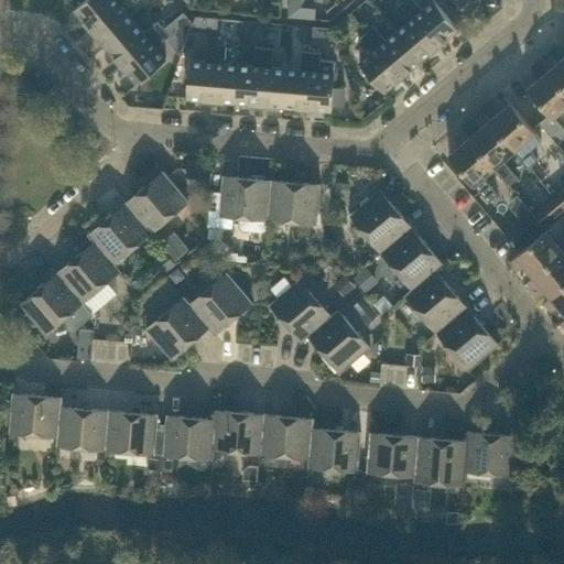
[(90,28),(122,0),(84,0),(75,9),(90,28)]
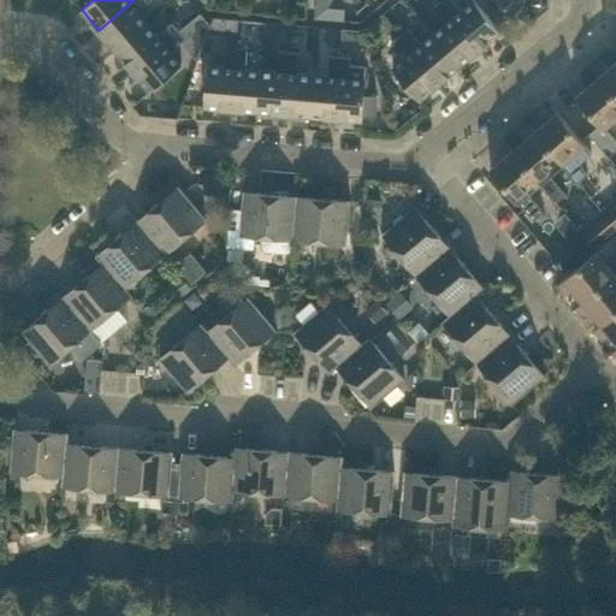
[(137,11),(149,0),(134,0),(99,30),(116,49),(147,23),(137,11)]
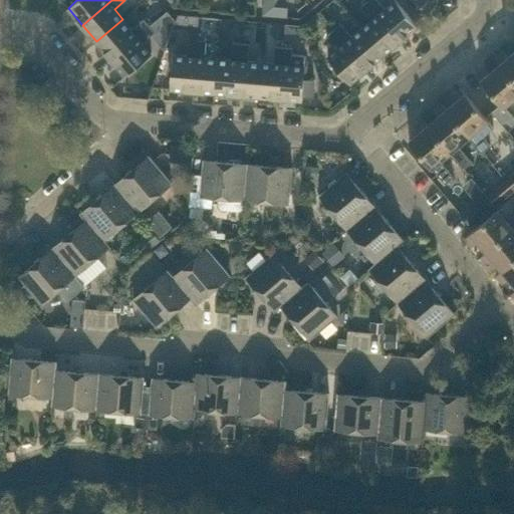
[(396,0),(394,0),(384,8),(377,0),(367,0),(367,1),(401,40),(417,25),(396,0)]
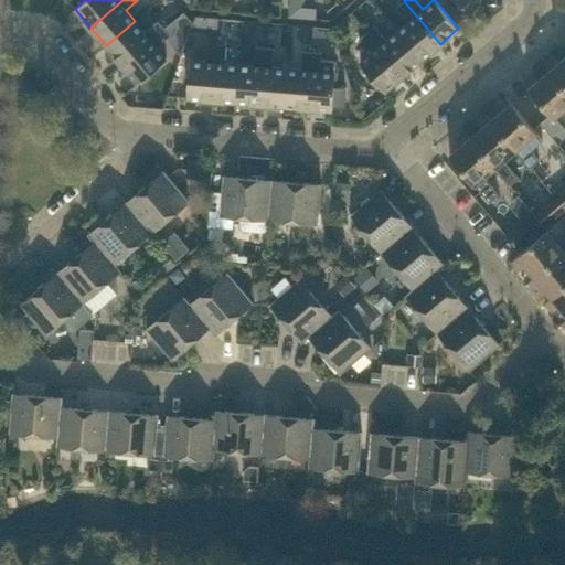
[(422,60),(440,44),(404,1),(396,7),(408,21),(397,30),(422,60)]
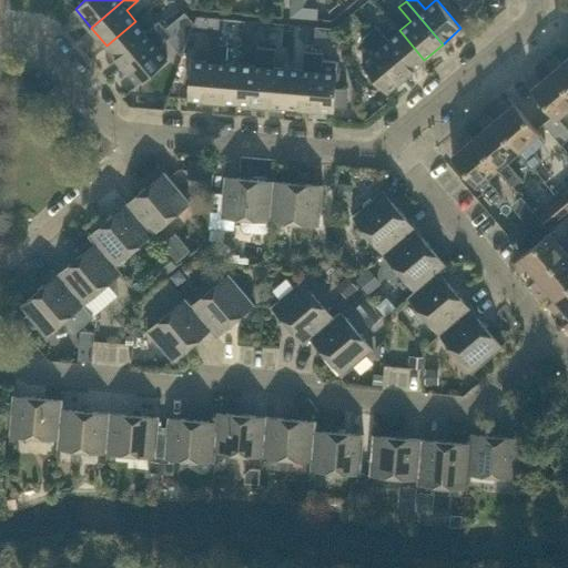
[(123,64),(165,28),(160,20),(145,32),(135,21),(107,46),(123,64)]
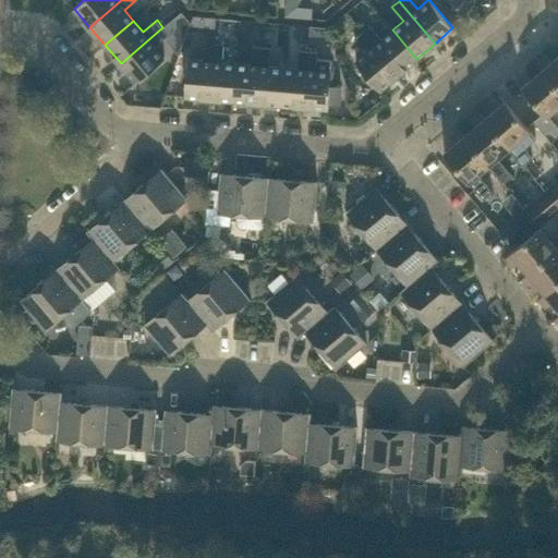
[(392,29),(381,39),(370,25),(363,32),(399,74),(416,59),(392,29)]
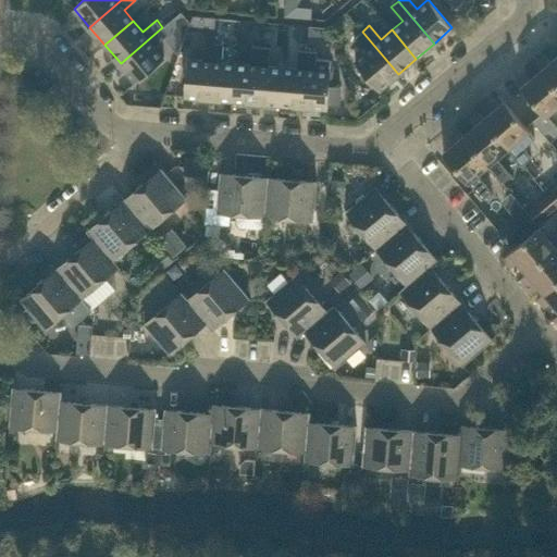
[(155,46),(169,34),(162,27),(121,63),(136,82),(164,58),(155,46)]
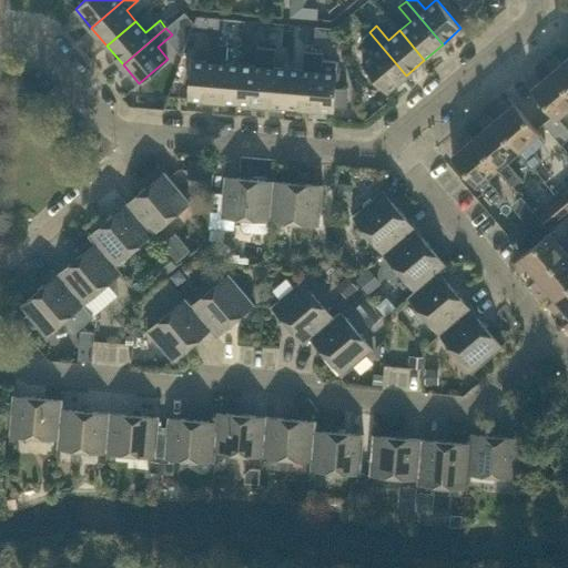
[(386,91),(406,75),(369,32),(362,38),(374,52),(362,62),(386,91)]
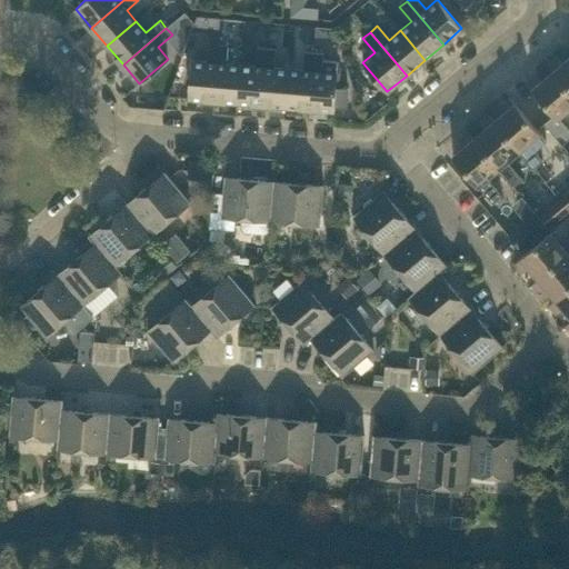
[(213,100),(219,43),(209,42),(208,61),(192,60),(189,98),(213,100)]
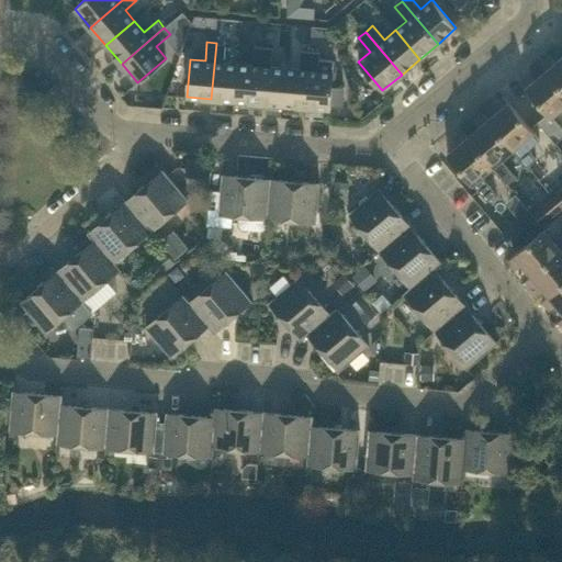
[(224,62),(225,44),(216,43),(211,99),(235,101),(238,64),(224,62)]
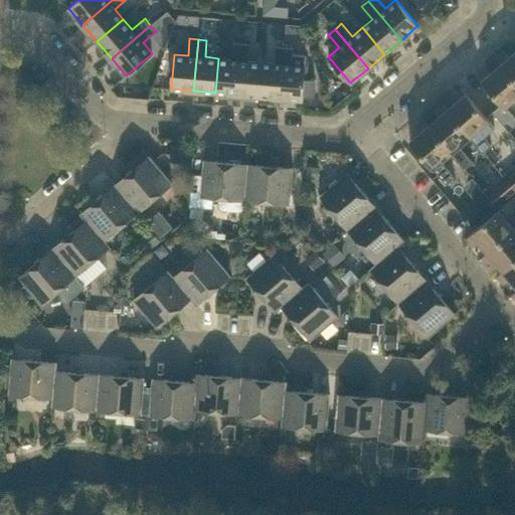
[(236,95),(241,43),(232,42),(231,59),(218,58),(215,93),(236,95)]
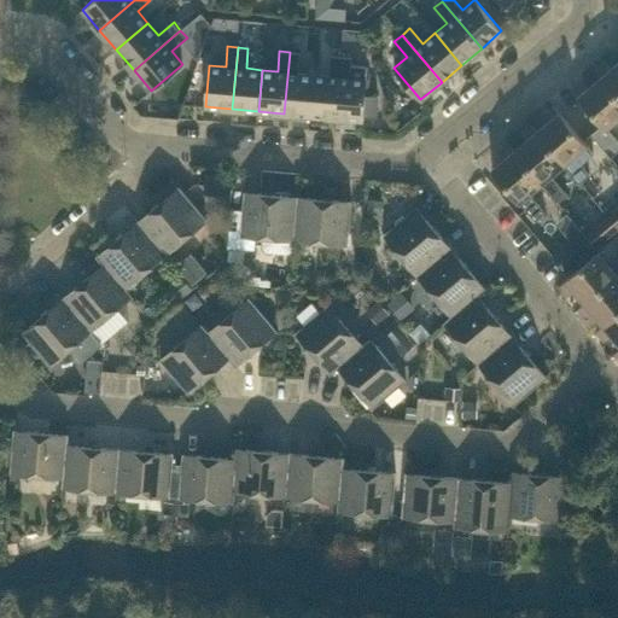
[(298,73),(299,53),(290,52),(284,114),(310,115),(314,74),(298,73)]
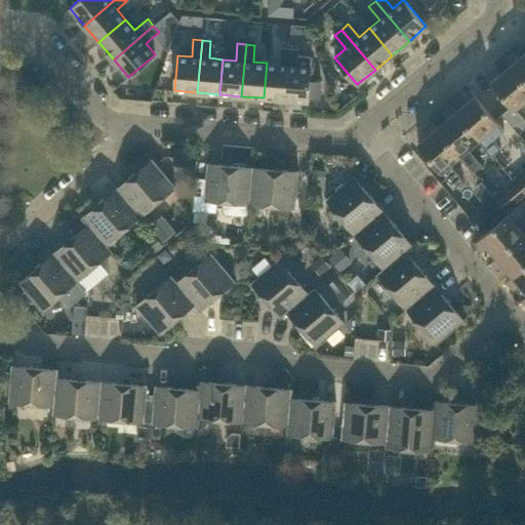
[(285,99),(290,47),(281,47),(280,64),(267,63),(264,97),(285,99)]
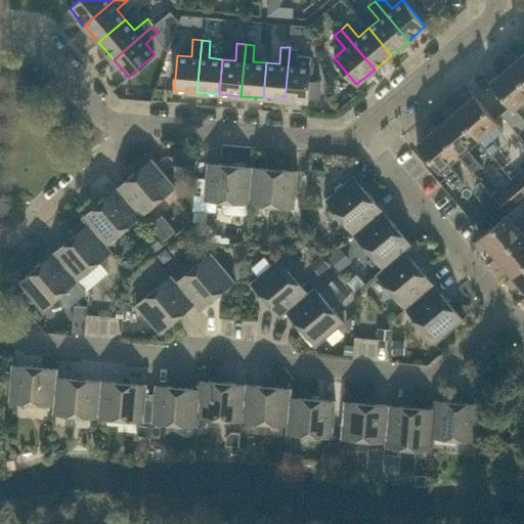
[(297,66),(298,48),(290,47),(285,99),(308,101),(310,67),(297,66)]
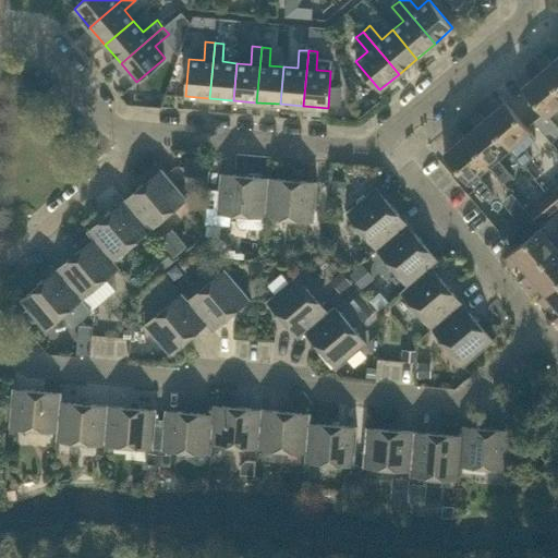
[(547,56),(538,63),(544,69),(557,85),(557,57),(553,62),(547,56)]
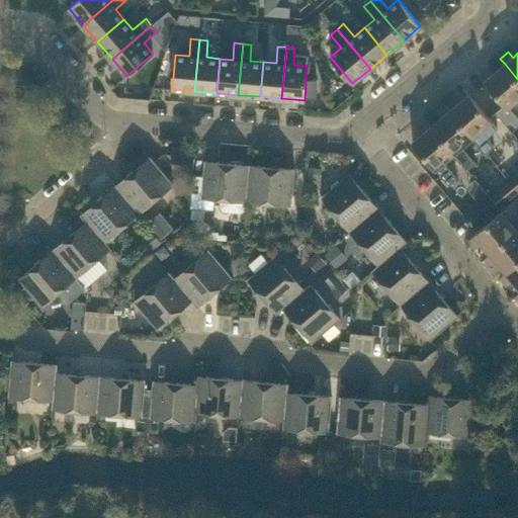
[(517,79),(505,64),(494,73),(490,67),(481,74),(486,80),(506,104),(497,111),(514,131),(517,126),(517,115),(510,107),(517,99),(517,79)]
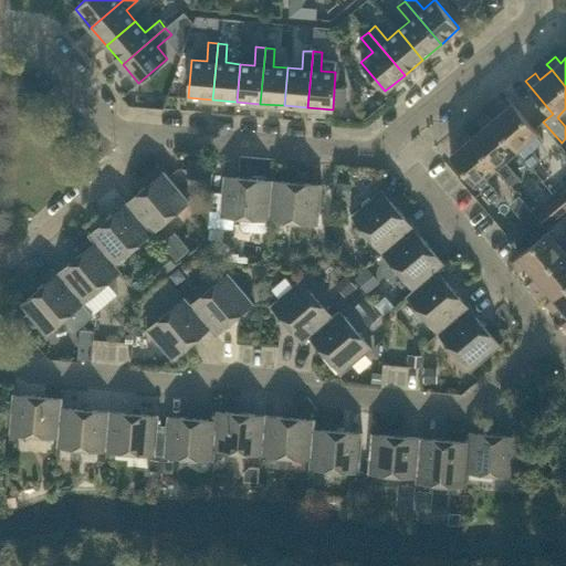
[(513,103),(507,96),(499,104),(504,111),(493,119),(519,150),(533,167),(542,159),(527,143),(540,132),(513,103)]
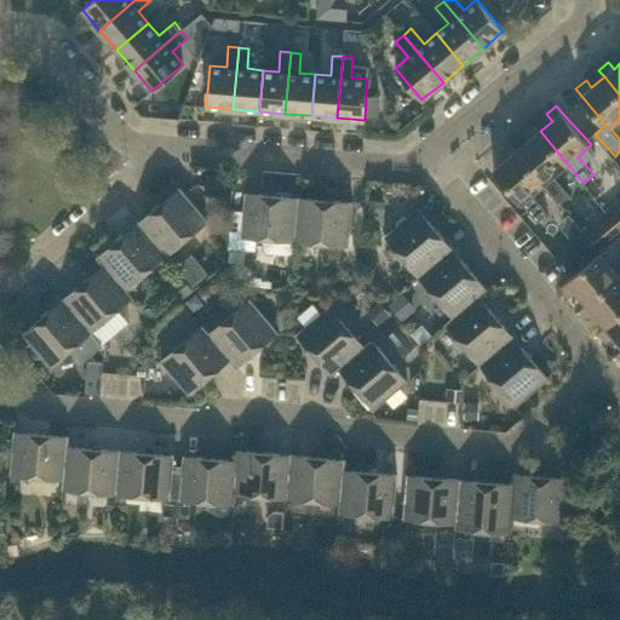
[(568,165),(540,131),(534,125),(524,132),(530,139),(517,150),(546,183),(561,202),(570,194),(555,176),(568,165)]
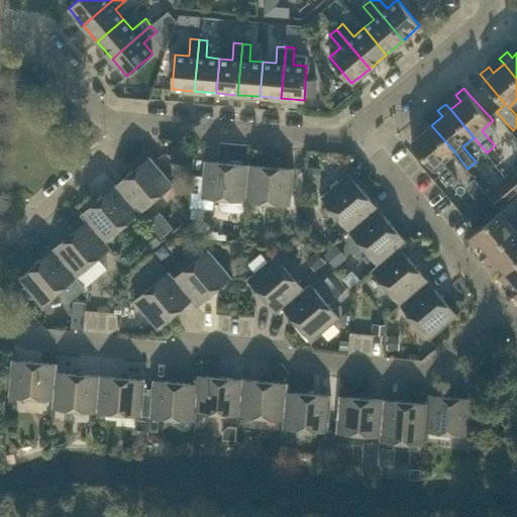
[(455,152),(431,125),(427,119),(418,126),(423,132),(412,141),(435,169),(436,169),(449,185),(457,178),(444,162),(455,152)]
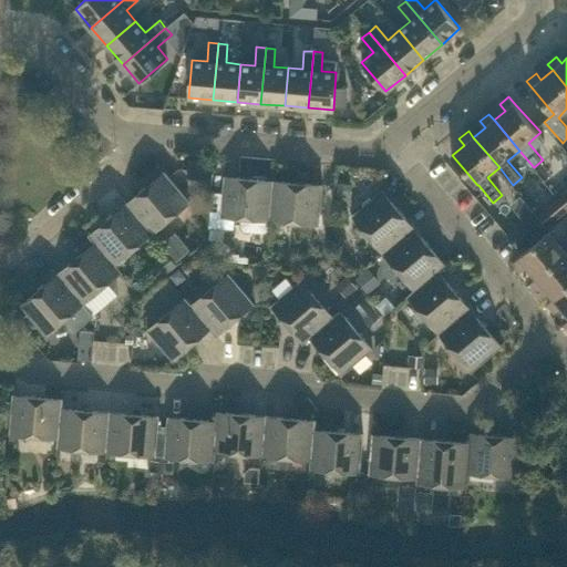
[(189,157),(187,178),(209,181),(212,160),(189,157)]
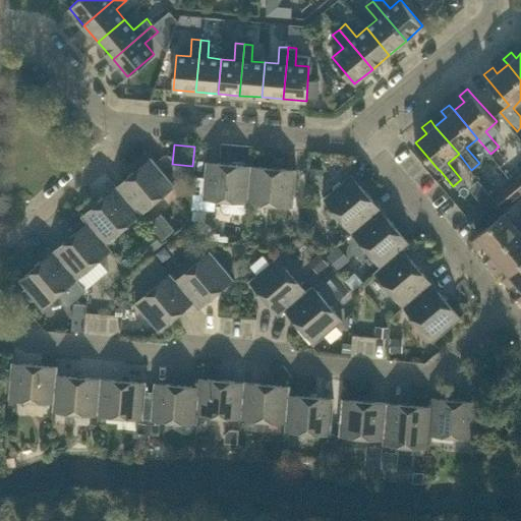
[(139,214),(174,185),(151,158),(116,186),(139,214)]
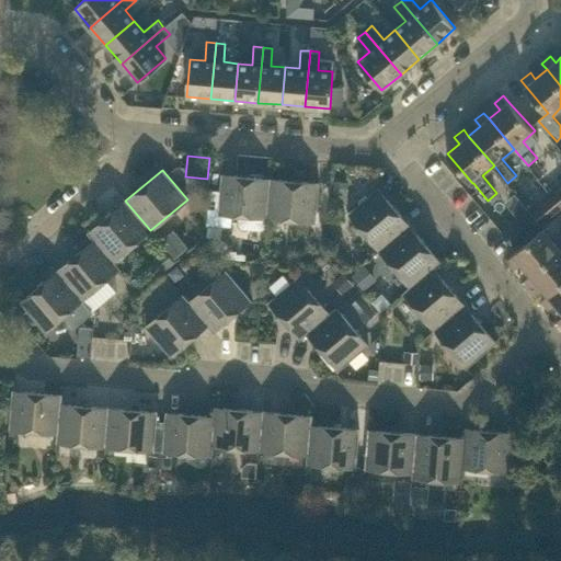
[(267,217),(271,179),(221,174),(218,213),(267,217)]
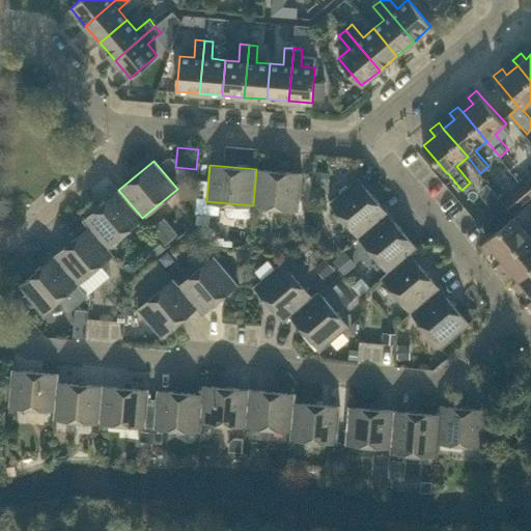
[(299,210),(302,173),(256,169),(253,205),(299,210)]
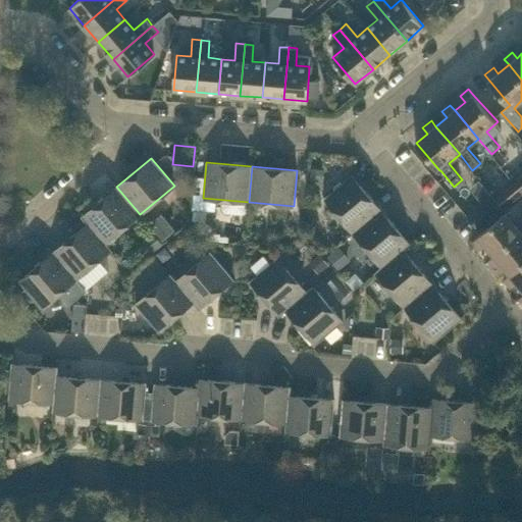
[(319,179),(321,167),(313,166),(311,178),(319,179)]
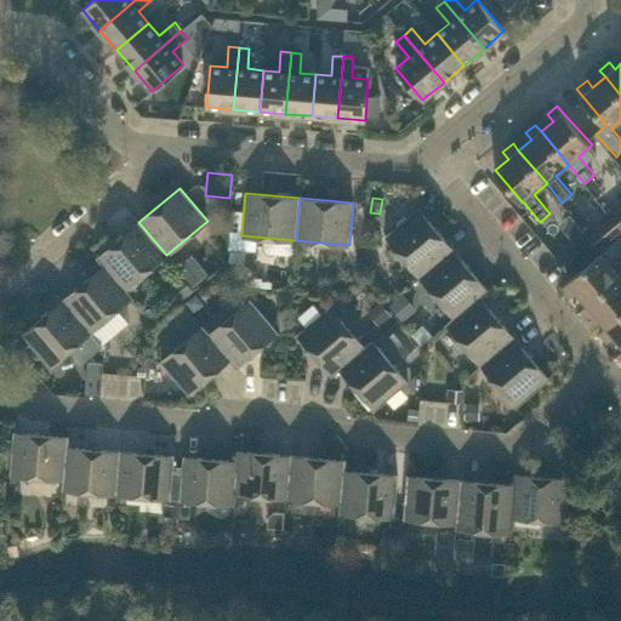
[(420,277),(454,249),(419,208),(386,235),(420,277)]
